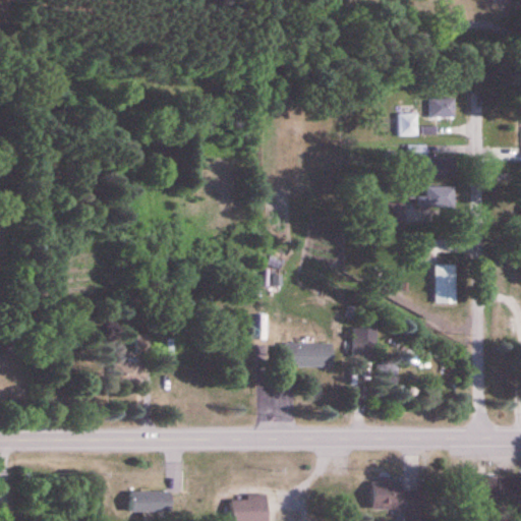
[(429,118),(454,118),(454,100),(429,100),(429,118)]
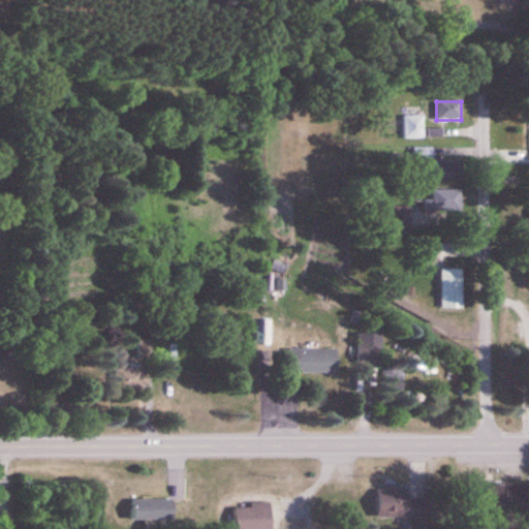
[(403,116),(403,138),(424,138),(424,116),(403,116)]
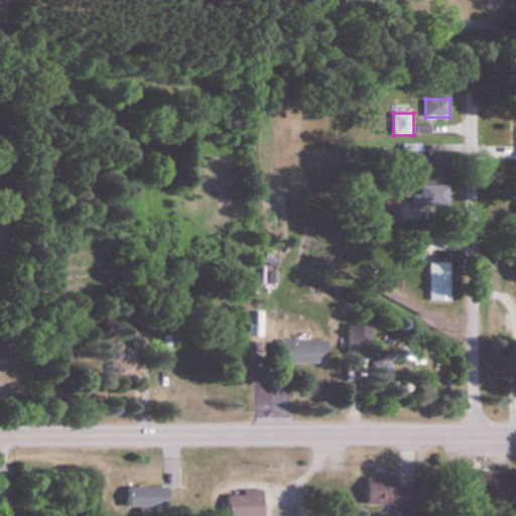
[(403,158),(420,158),(420,144),(403,144),(403,158)]
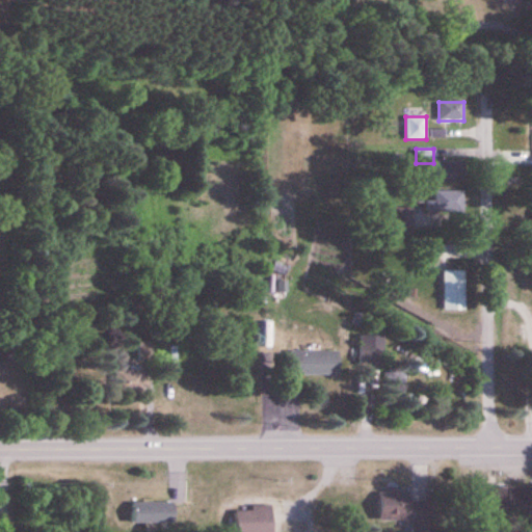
[(464,162),(437,162),(437,182),(464,182),(464,162)]
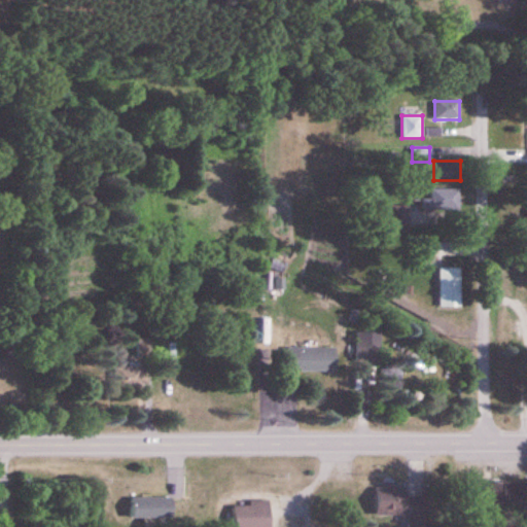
[(390,206),(390,226),(430,227),(430,211),(459,212),(460,189),(430,189),(430,200),(422,200),(422,206),(390,206)]
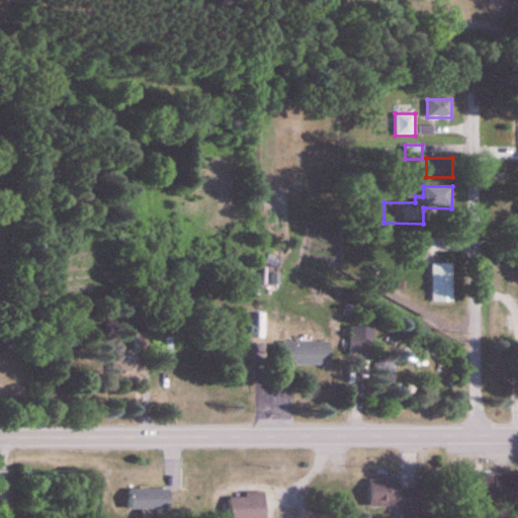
[(452,264),(432,264),(432,301),(452,301),(452,264)]
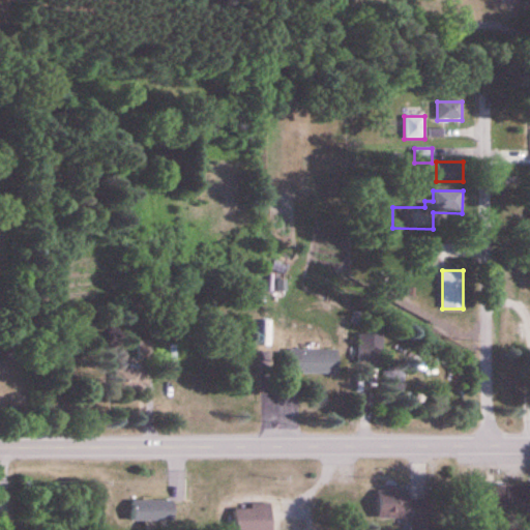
[(358,364),(383,364),(383,334),(358,334),(358,364)]
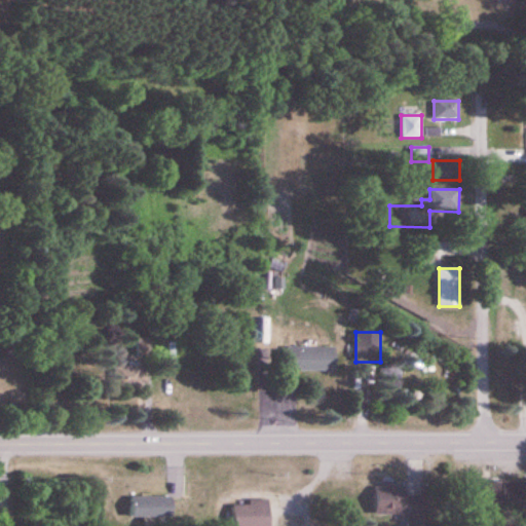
[(148,387),(148,341),(138,341),(138,367),(115,367),(115,387),(148,387)]
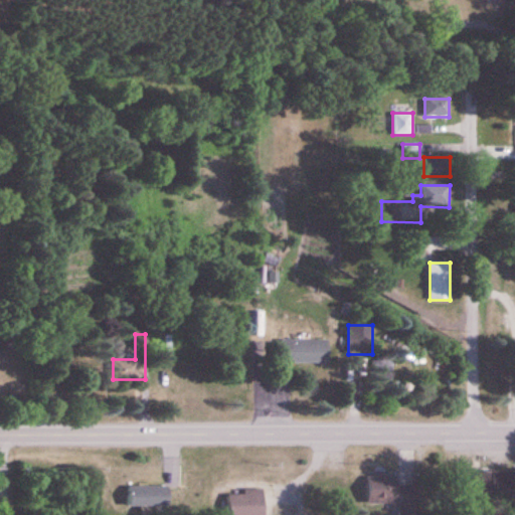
[(281,341),(281,363),(328,363),(328,341),(281,341)]
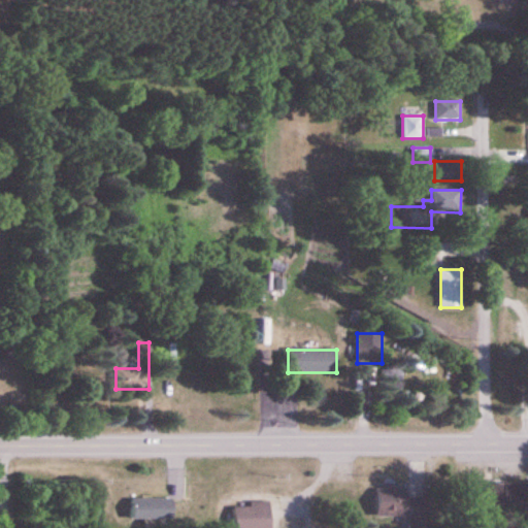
[(376,488),(376,517),(408,517),(407,527),(427,527),(427,488),(376,488)]
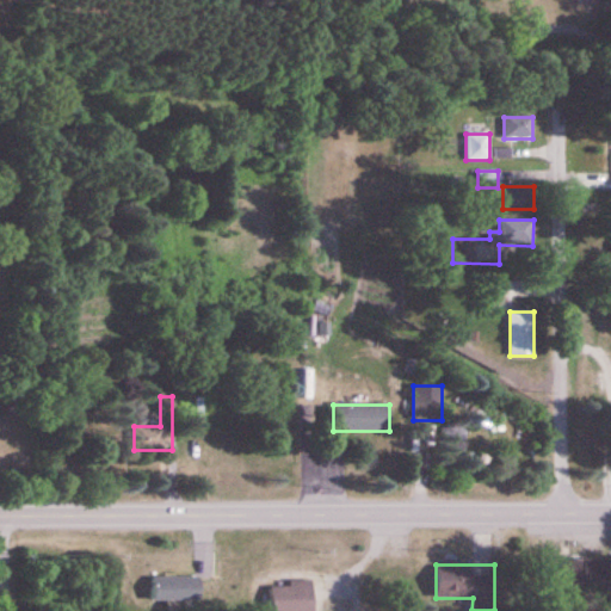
[(199,602),(199,579),(150,579),(150,602),(199,602)]
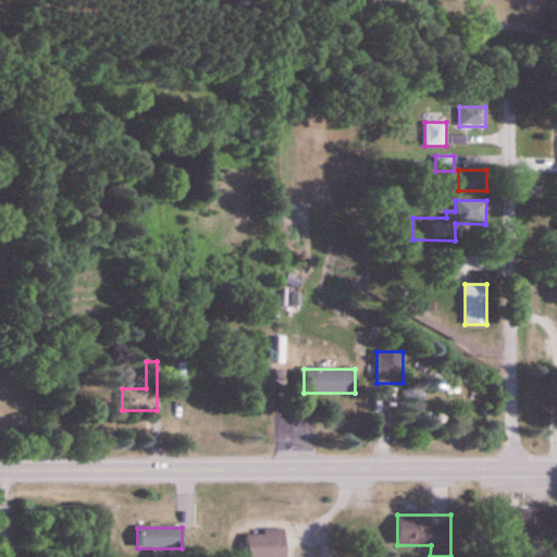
[(246,556),(284,556),(285,532),(247,532),(246,556)]
